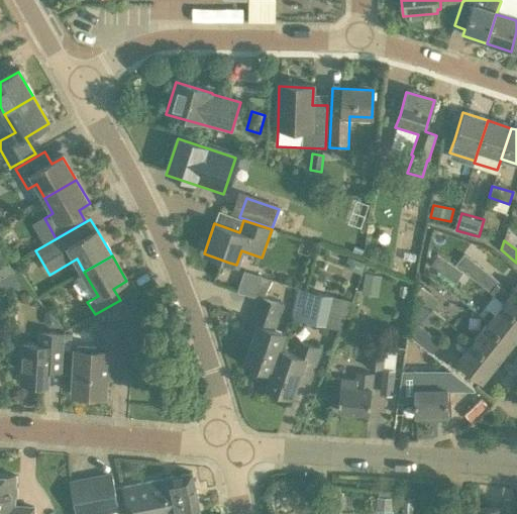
[(462,273),(460,271),(437,255),(430,266),(455,284),(462,273)]
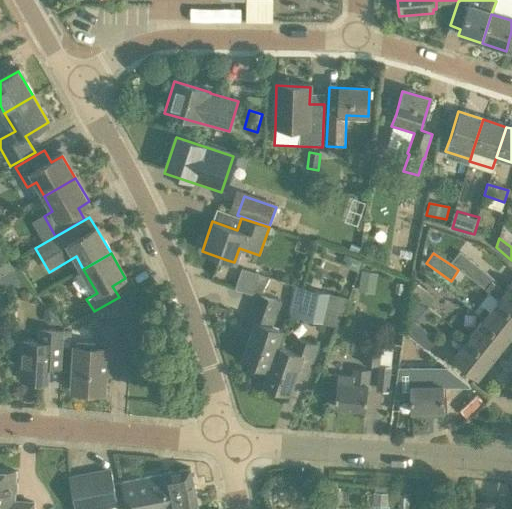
[(0,285),(23,286),(4,254),(0,256),(0,285)]
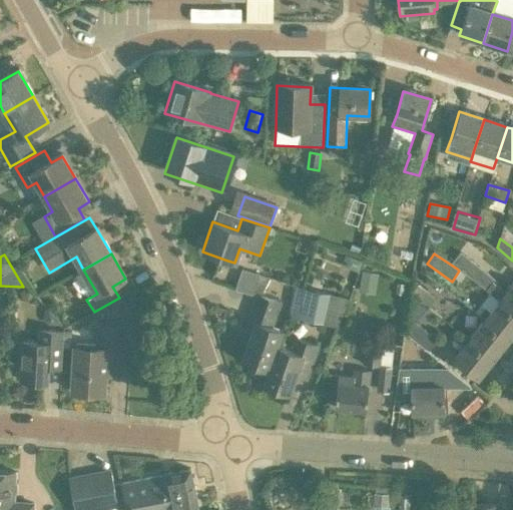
[(472,281),(487,292),(494,282),(495,281),(481,269),(480,270),(472,280),(472,281)]
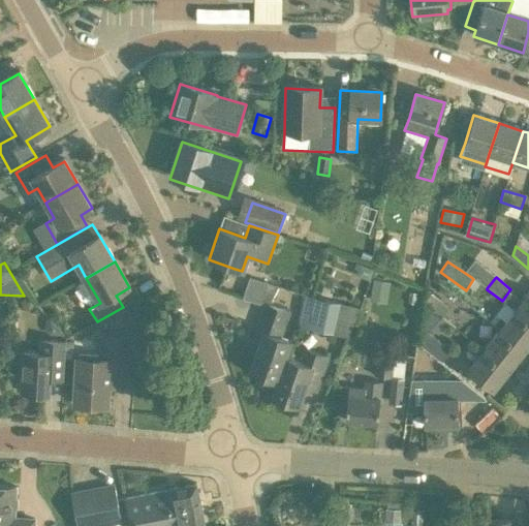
[(259,303),(266,284),(249,279),(243,300),(258,305),(259,303)]
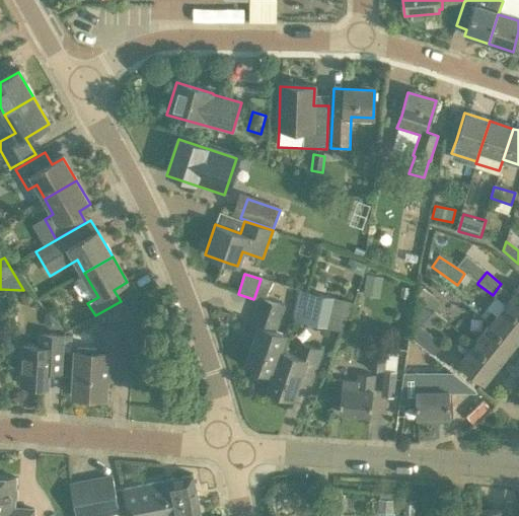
[(377,294),(380,277),(364,275),(361,291),(377,294)]
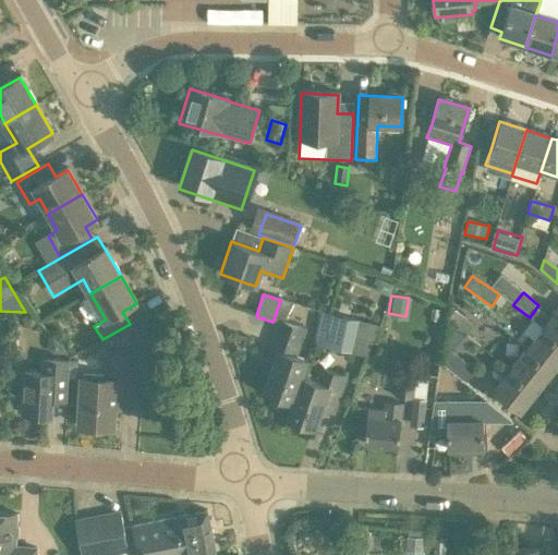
[(278,322),(259,374),(269,377),(264,393),(266,394),(275,396),(273,403),(279,411),(286,410),(287,408),(288,409),(289,409),(286,419),(287,419),(302,377),(301,377),(306,361),(296,358),(306,329),(284,322),(293,304),(280,300),(274,320),(278,322)]
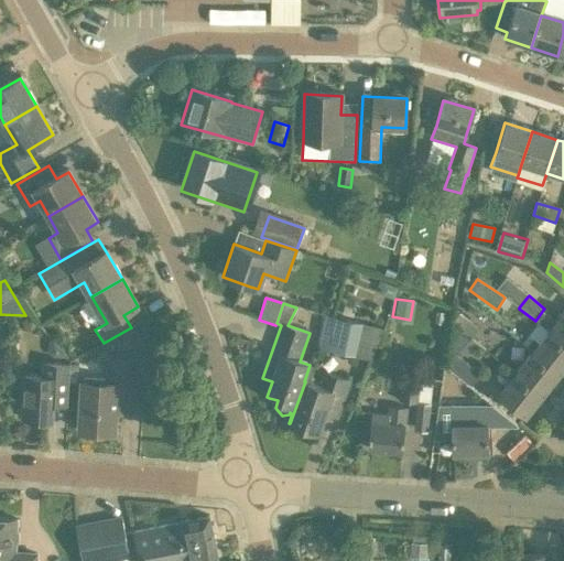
[(543,310),(535,321),(539,324),(549,332),(549,333),(563,344),(563,312),(556,323),(545,314),(546,312),(543,310)]
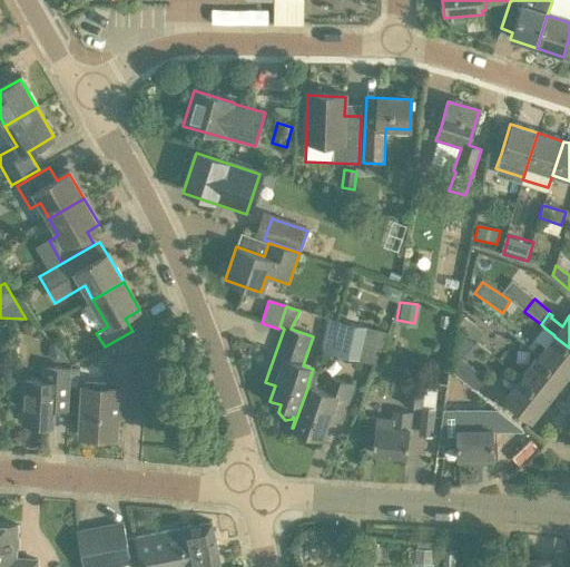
[(467,336),(473,342),(481,333),(464,319),(457,328),(467,336)]
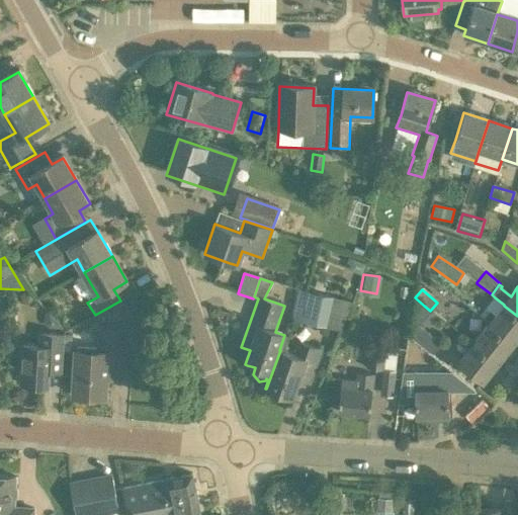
[(292,311),(290,320),(341,332),(352,303),(308,292),(296,290),(292,311)]
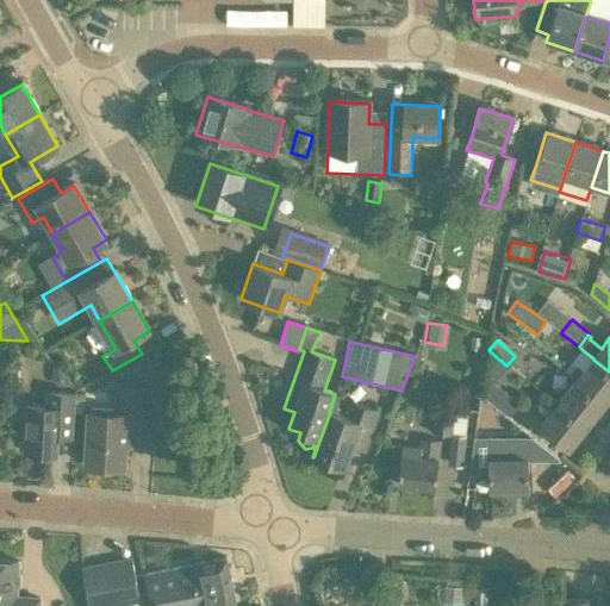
[(576,368),(568,376),(576,381),(605,405),(609,398),(609,372),(593,360),(593,358),(583,350),(571,364),(576,368)]
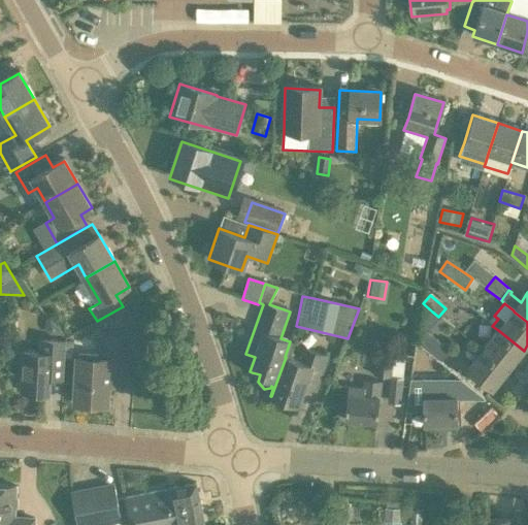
[(426,333),(439,318),(438,317),(432,312),(419,328),(426,333)]
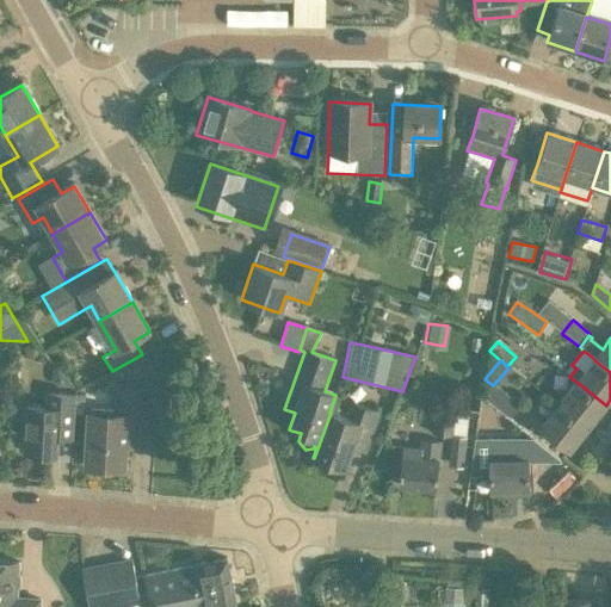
[(559,404),(588,427),(606,406),(576,382),(559,404)]
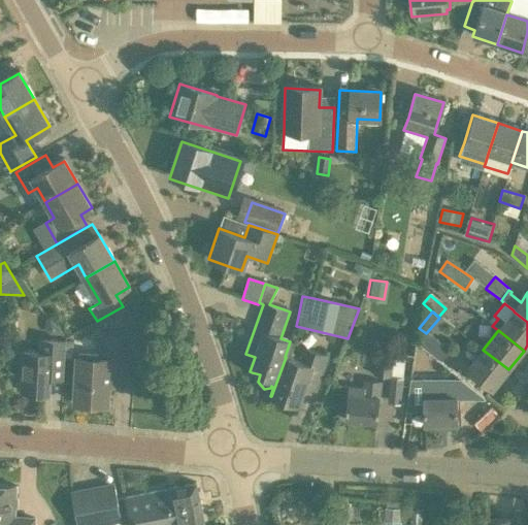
[(426,333),(417,345),(441,363),(450,352),(426,333)]
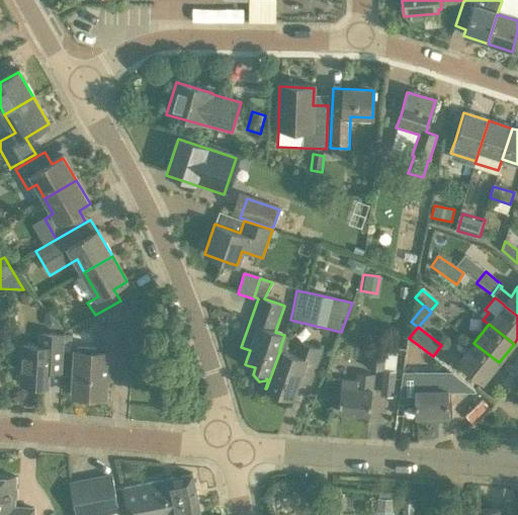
[(127,330),(97,328),(96,353),(75,352),(73,385),(73,396),(105,398),(106,380),(124,381),(127,330)]
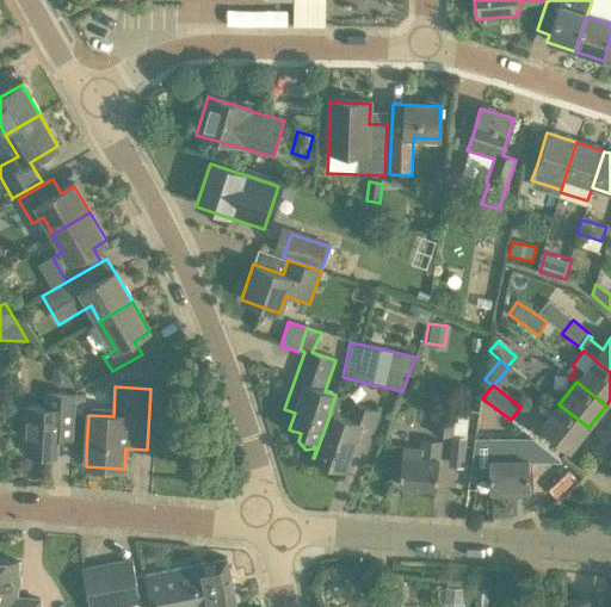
[(24,453),(56,456),(56,439),(73,440),(75,395),(45,392),(44,410),(26,409),(24,450),(24,453)]
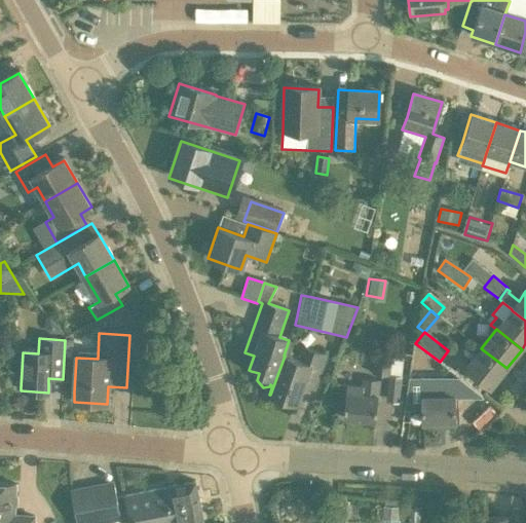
[(464,369),(490,389),(506,368),(481,348),(464,369)]
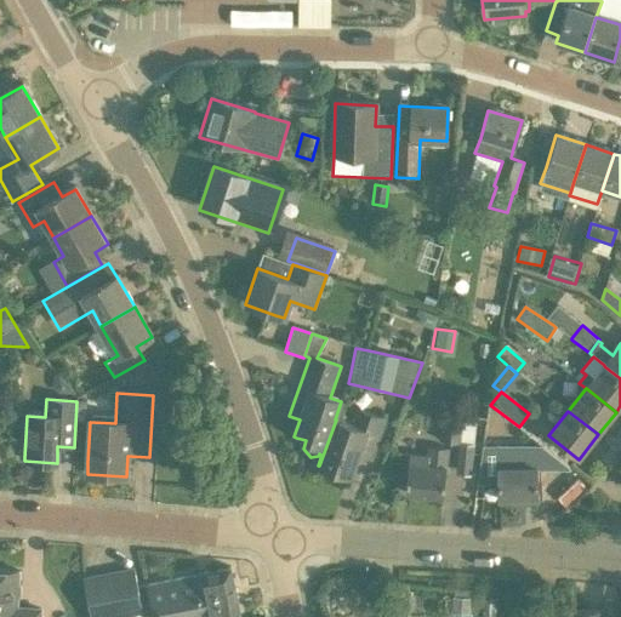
[(354,427),(336,420),(319,466),(320,466),(320,473),(331,476),(336,472),(351,476),(360,446),(375,451),(385,421),(359,412),(354,427)]
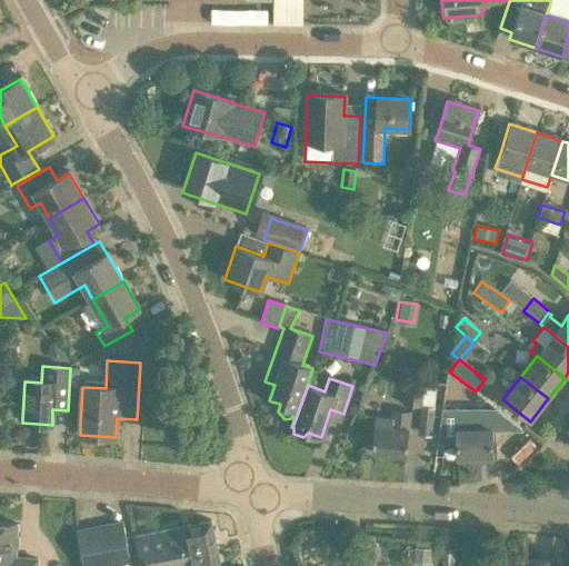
[(405,380),(401,406),(433,409),(437,384),(405,380)]
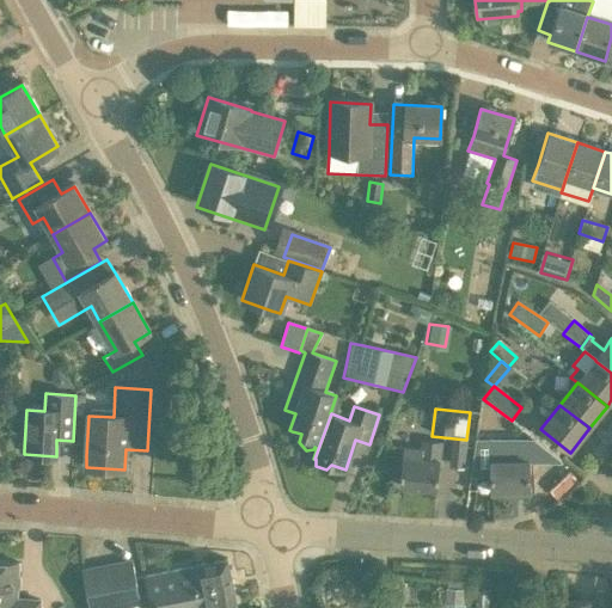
[(491,431),(493,462),(490,462),(491,492),(494,492),(494,497),(508,497),(508,491),(528,491),(528,462),(563,461),(522,430),(491,431)]
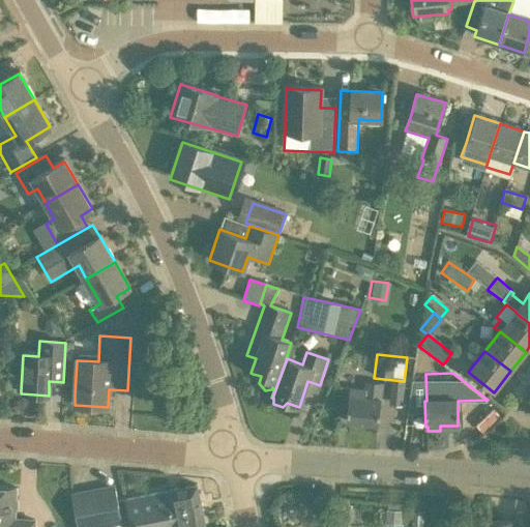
[(346,422),(378,426),(381,393),(382,384),(365,382),(364,391),(350,389),(346,422)]
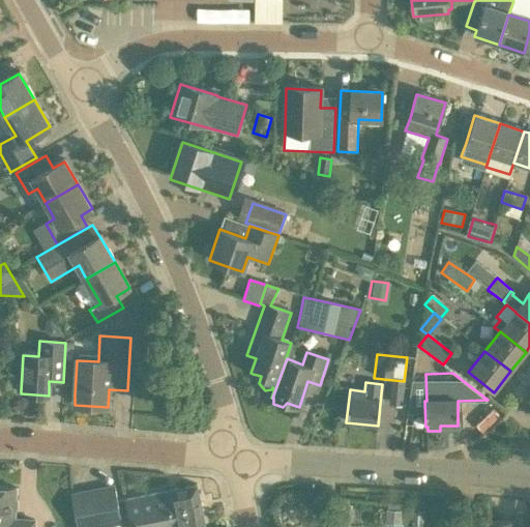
[(204,526),(196,486),(167,492),(127,499),(131,526),(204,526)]
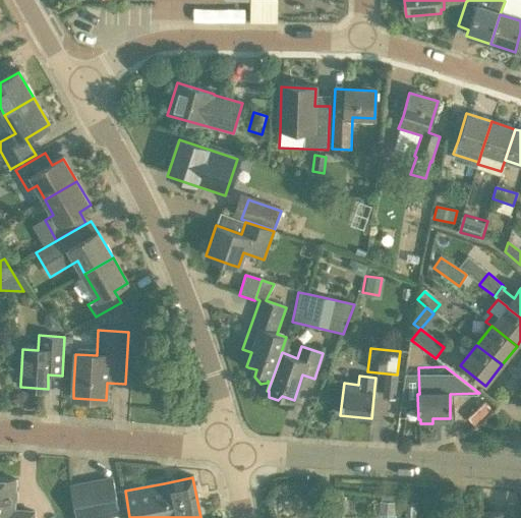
[(35,517),(36,511),(13,510),(14,481),(0,479),(0,517),(35,517)]
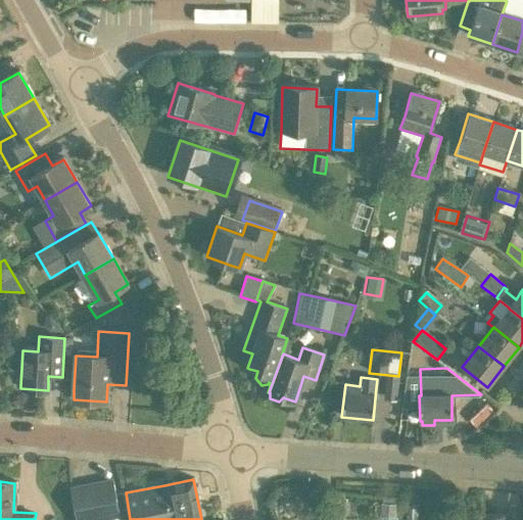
[(115,494),(112,481),(70,489),(76,519),(121,519),(115,494)]
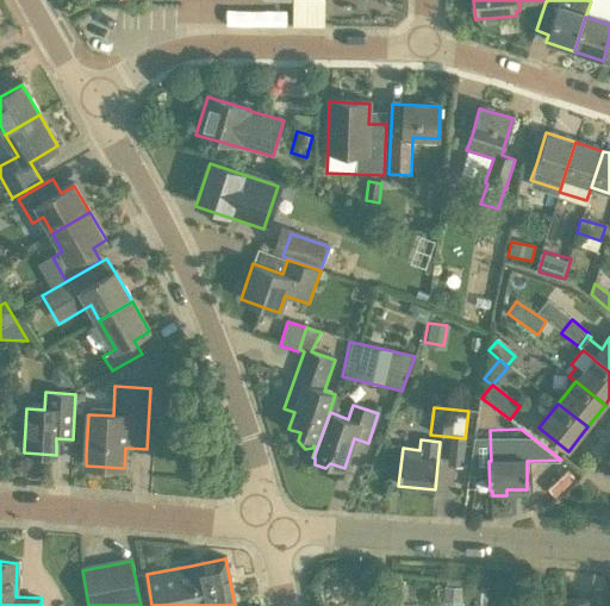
[(475,589),(474,605),(484,605),(486,589),(475,589)]
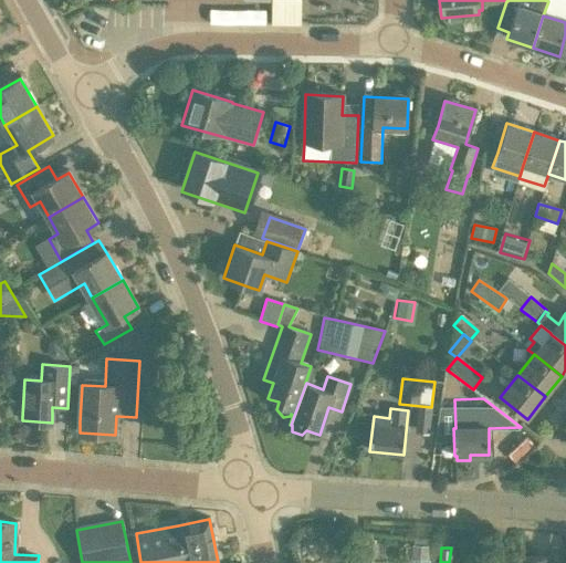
[(412,549),(411,561),(429,562),(430,550),(412,549)]
